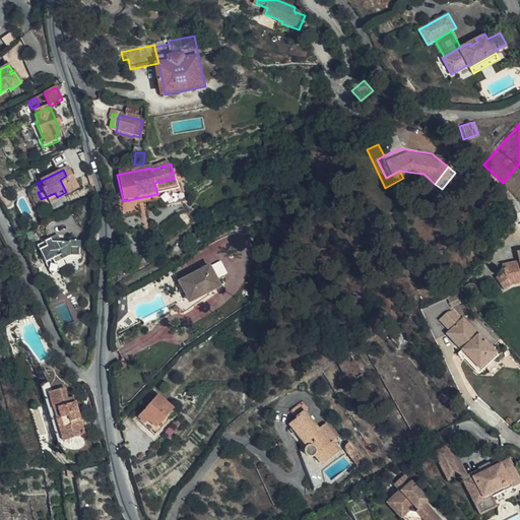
[(174,172),(173,172),(174,179),(154,183),(157,194),(157,196),(161,195),(165,207),(184,202),(180,186),(178,186),(174,172)]
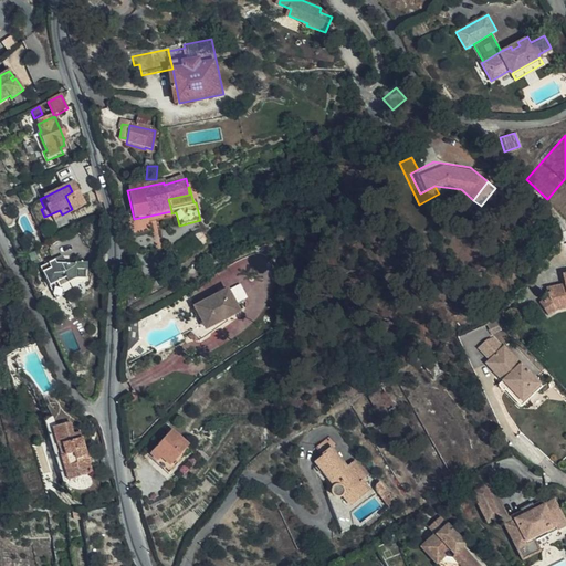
[(565,196),(554,209),(565,219),(565,196)]
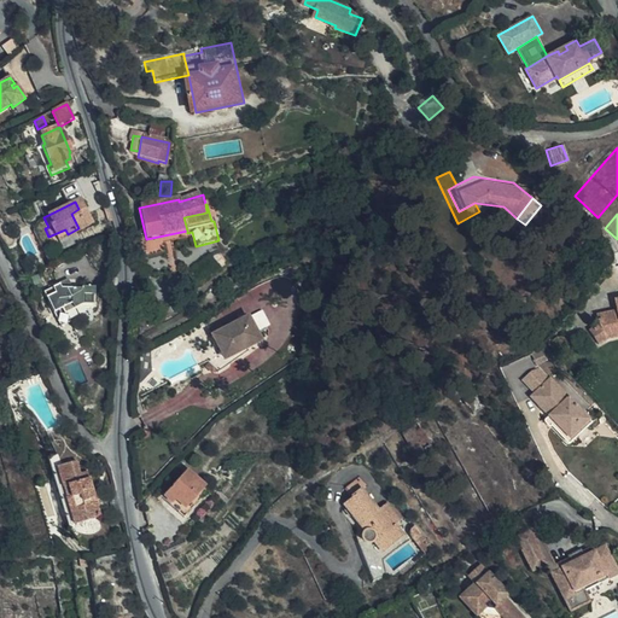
[(233,235),(229,229),(222,233),(226,240),(233,235)]
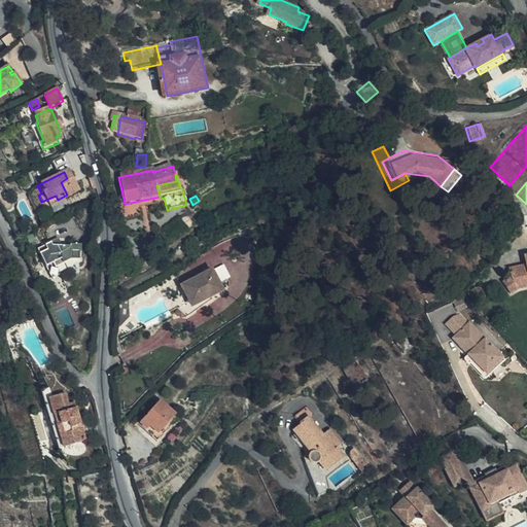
[(78,261),(78,247),(67,246),(67,247),(55,246),(49,248),(47,245),(25,256),(33,274),(42,270),(48,281),(59,276),(55,269),(70,261),(78,261)]
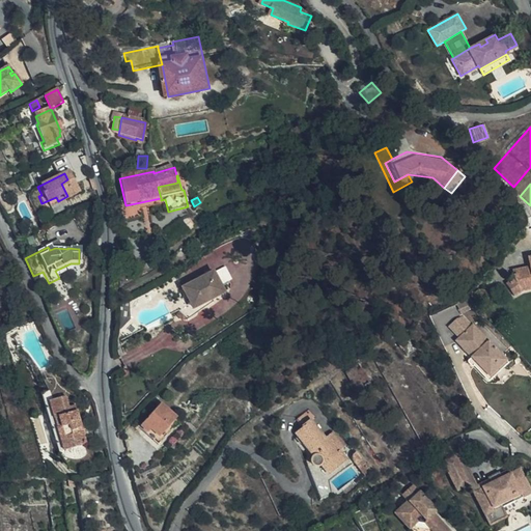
[(530,260),(526,262),(527,271),(511,274),(513,282),(505,288),(513,301),(523,295),(530,292),(530,260)]
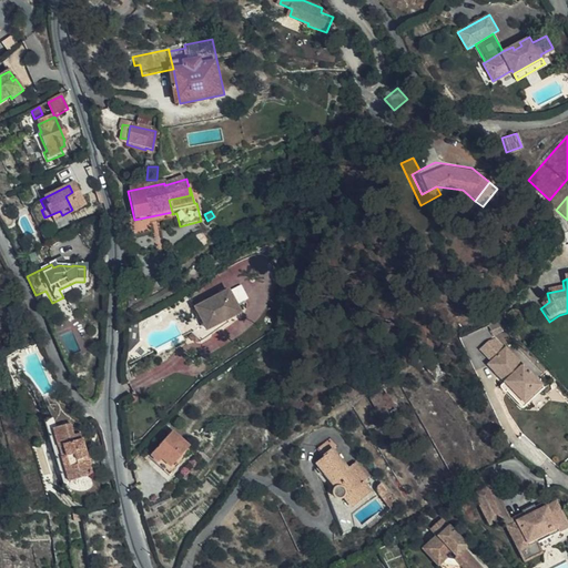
[(212,302),(194,311),(206,333),(229,321),(239,315),(226,293),(217,297),(212,302)]
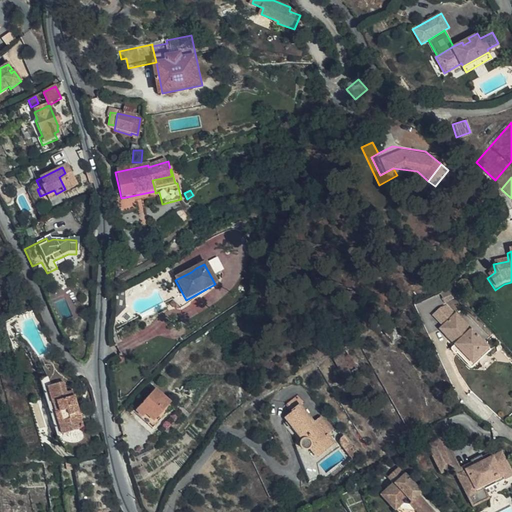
[(439,330),(454,345),(468,360),(485,344),(456,313),(455,315),(446,305),(439,308),(432,315),(443,326),(439,330)]
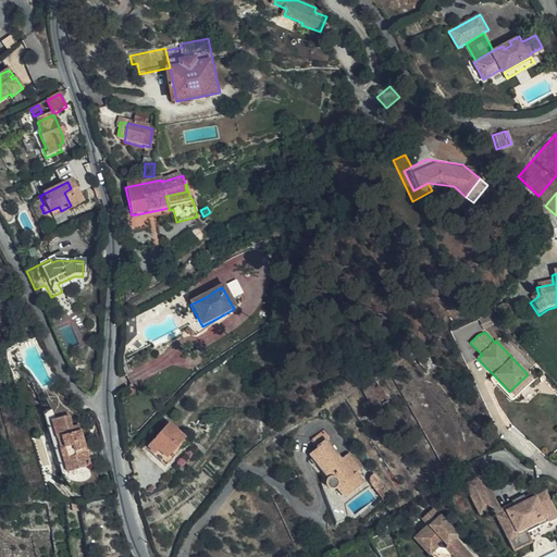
[(509,392),(494,375),(491,379),(509,398),(512,399),(532,380),(530,376),(530,372),(528,374),(509,392)]
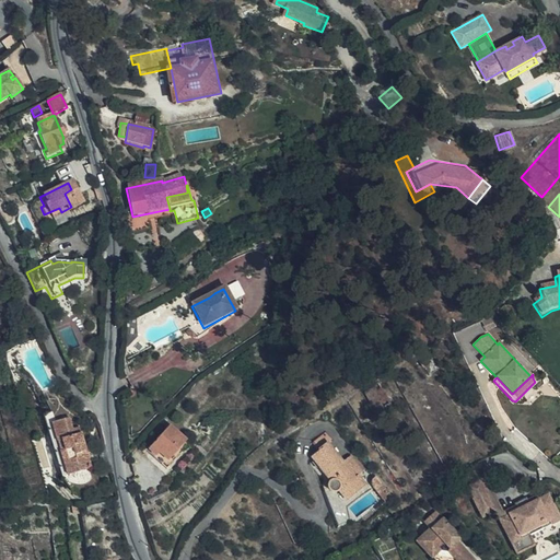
[(386,400),(376,383),(371,386),(372,389),(362,395),(371,408),(386,400)]
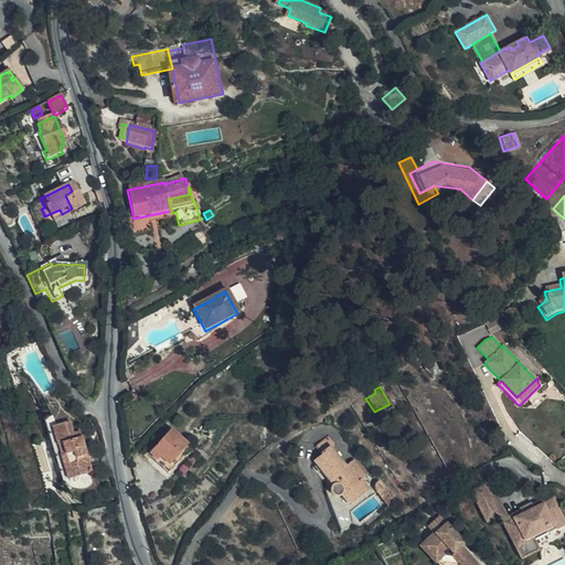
[(93,473),(80,432),(72,434),(68,425),(48,432),(63,482),(93,473)]
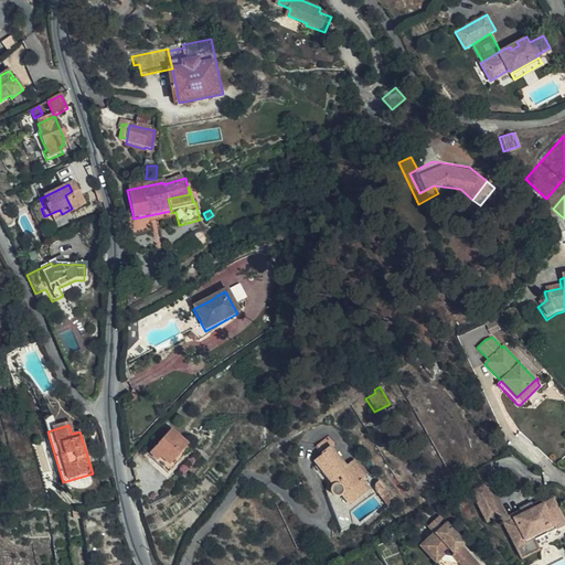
[(360,461),(352,466),(347,459),(332,441),(336,439),(329,430),(316,440),(322,448),(312,456),(332,481),(332,482),(331,483),(332,484),(332,487),(333,488),(334,489),(337,490),(338,490),(339,490),(340,490),(341,490),(342,490),(342,489),(343,489),(344,488),(345,488),(352,498),(371,482),(364,471),(366,469),(360,461)]
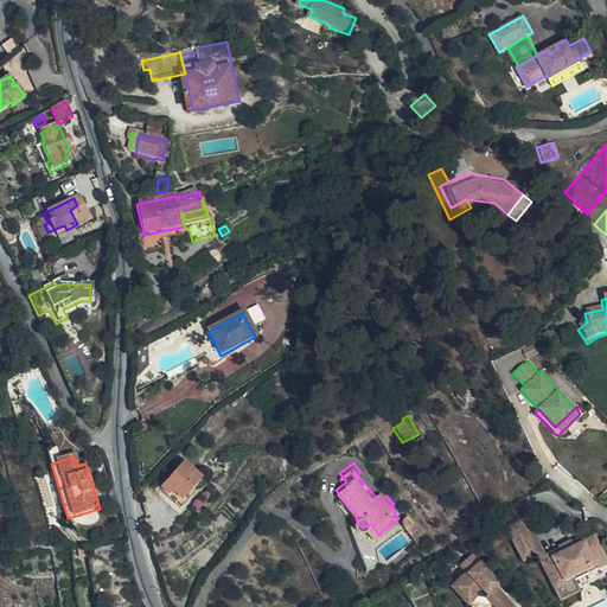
[(181,500),(200,479),(183,464),(160,490),(167,496),(172,491),(181,500)]
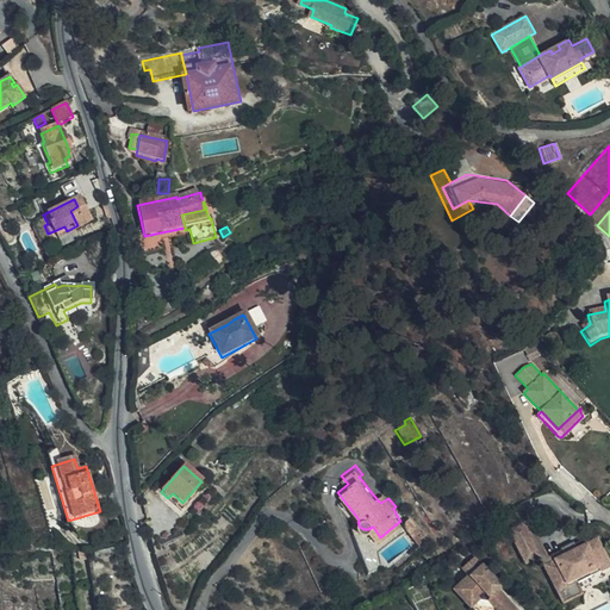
[(384,491),(374,496),(380,503),(388,498),(384,491)]
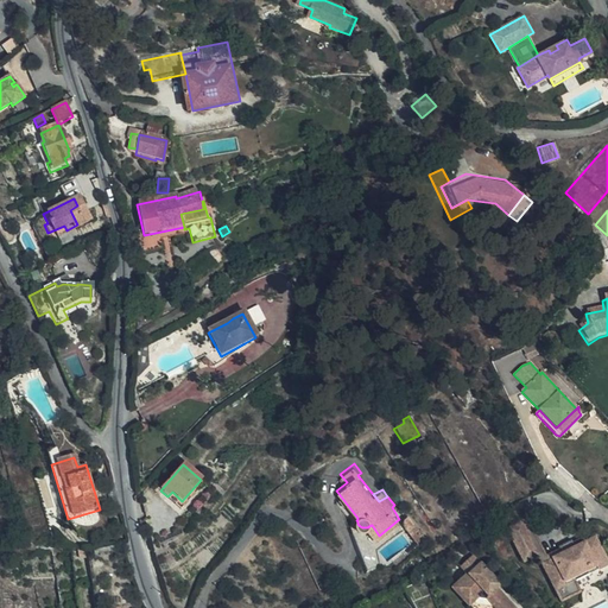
[(422,525),(411,511),(410,511),(409,512),(409,513),(407,513),(407,515),(407,517),(406,518),(407,519),(407,521),(409,523),(422,539),(429,533),(425,529),(428,526),(424,523),(422,525)]
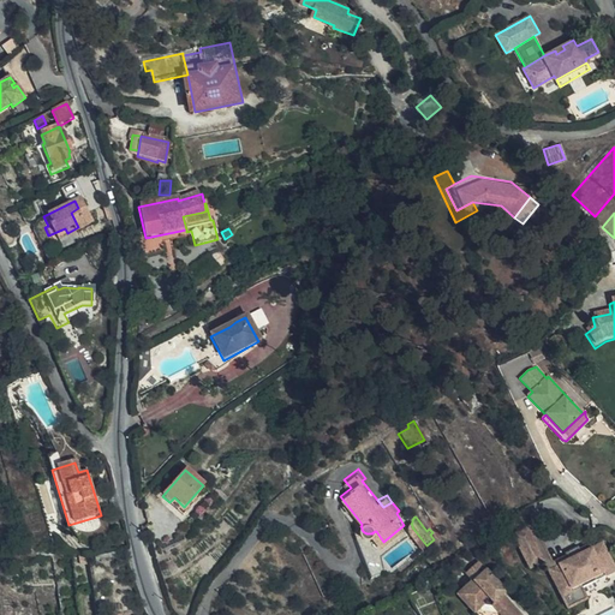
[(530,525),(524,529),(542,562),(547,572),(591,548),(589,543),(550,563),(530,525)]
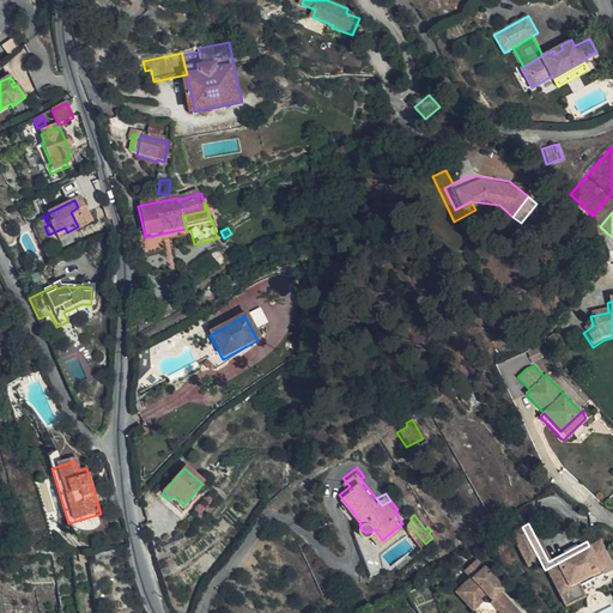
[(540,560),(522,527),(505,536),(523,569),(540,560)]
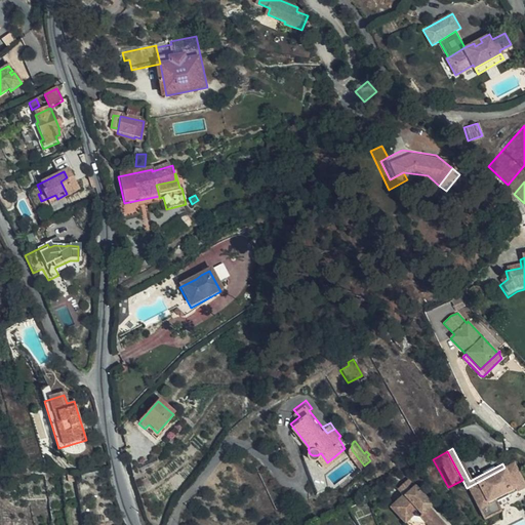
[(524,485),(514,463),(505,468),(467,488),(479,511),(496,502),(524,486),(524,485)]
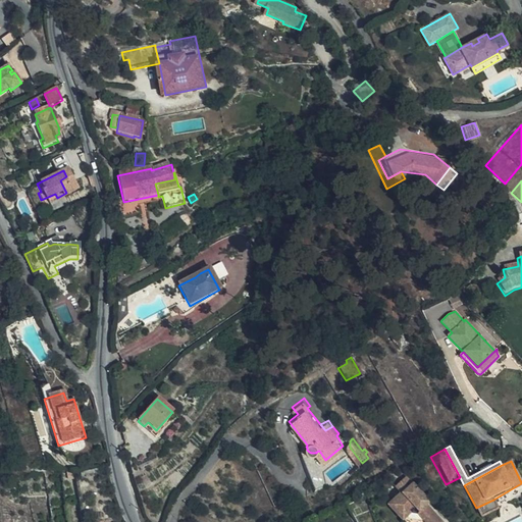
[(424,497),(428,493),(419,483),(417,484),(411,478),(402,486),(407,492),(398,502),(410,516),(413,514),(430,517),(428,521),(440,521),(444,519),(432,507),(424,497)]
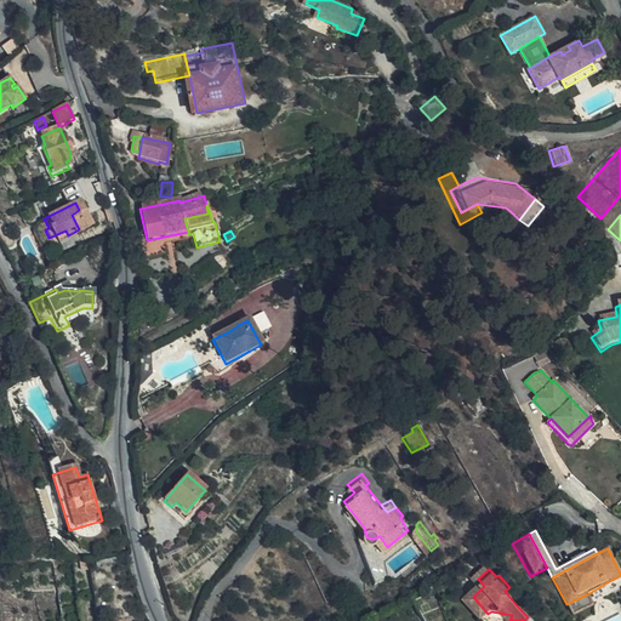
[(518,597),(510,587),(505,591),(514,603),(518,597)]
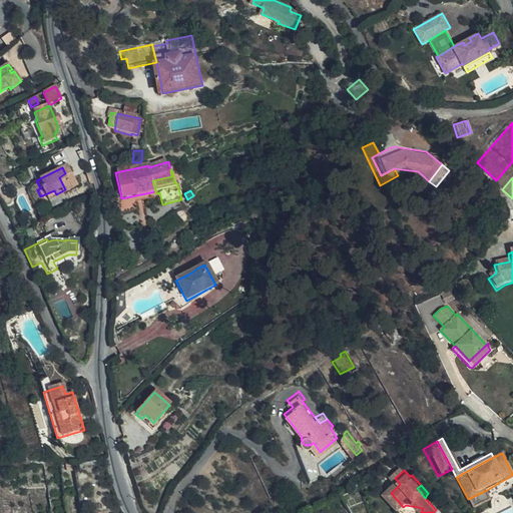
[(489,499),(485,491),(468,499),(473,507),(489,499)]
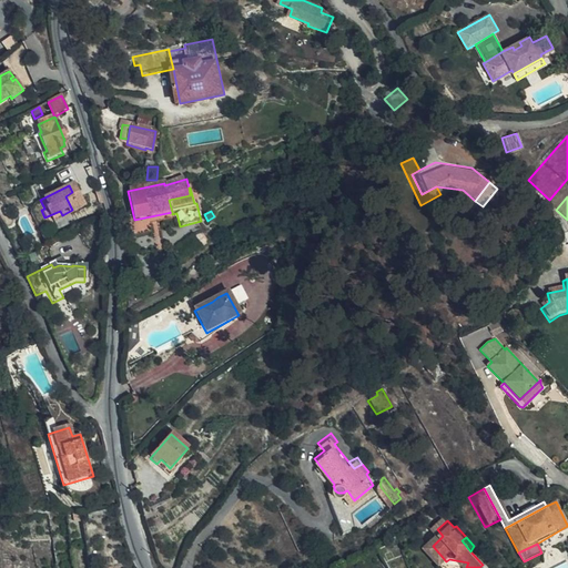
[(446,561),(433,546),(428,548),(442,565),(446,561)]
